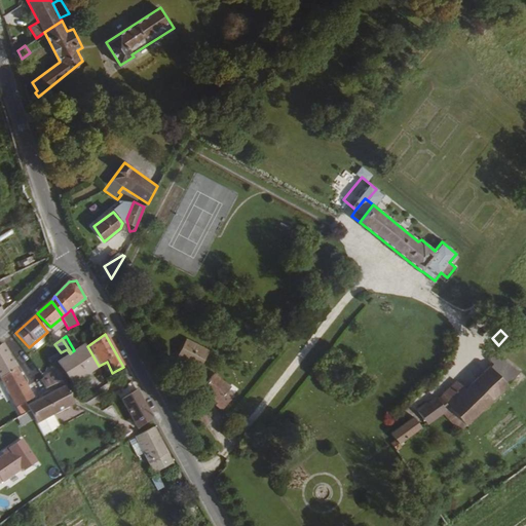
[(208,350),(186,339),(176,355),(197,368),(208,350)]
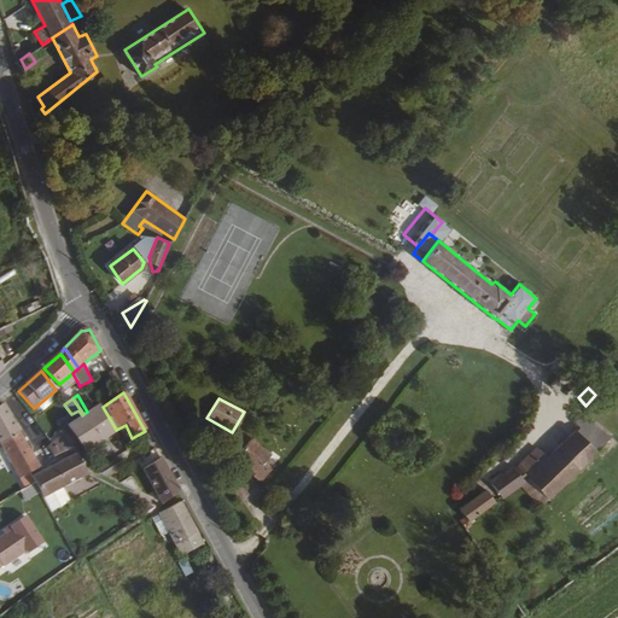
[(3,404),(0,407),(0,444),(0,445),(19,433),(3,404)]
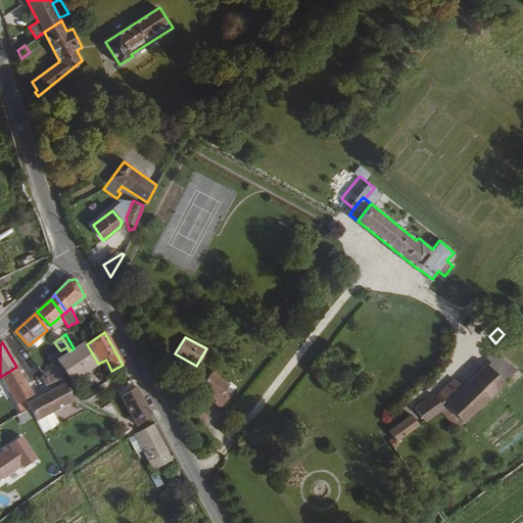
[(69,351),(70,352),(84,374),(97,365),(84,346),(82,343),(79,345),(76,347),(74,348),(70,350),(69,351)]
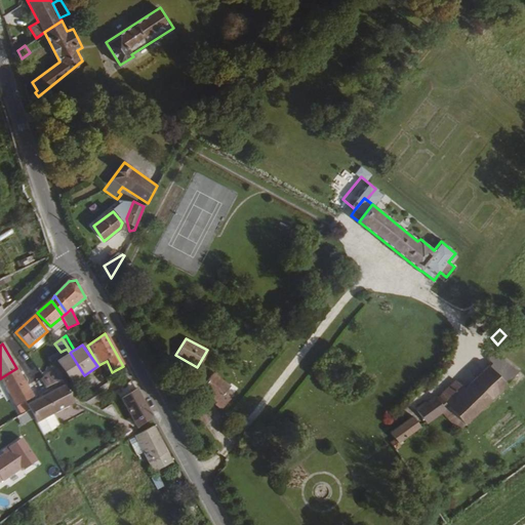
[(67,349),(61,352),(48,359),(53,366),(54,365),(58,362),(71,354),(70,353),(67,349)]
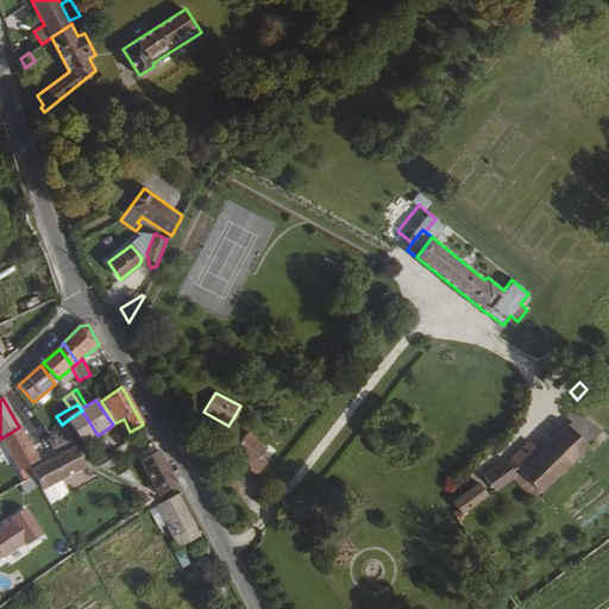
[(563,422),(566,426),(552,438),(537,452),(528,441),(508,459),(510,463),(508,466),(504,462),(483,476),(494,490),(494,491),(510,478),(532,500),(535,496),(603,432),(585,419),(572,409),(565,416),(566,418),(563,422)]
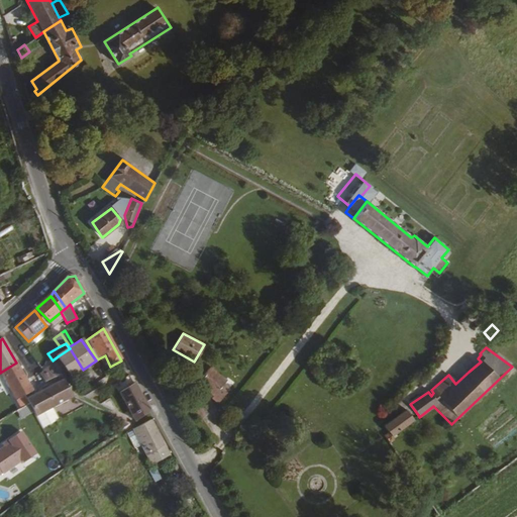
[(83,370),(70,348),(58,356),(71,379),(83,370)]
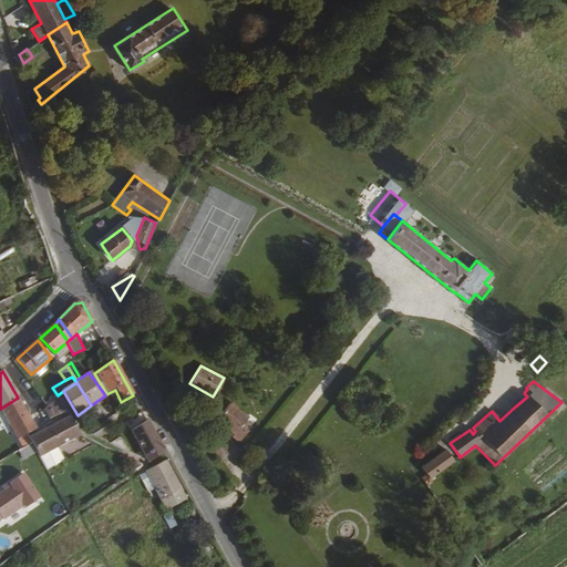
[(121,402),(115,390),(106,394),(113,405),(121,402)]
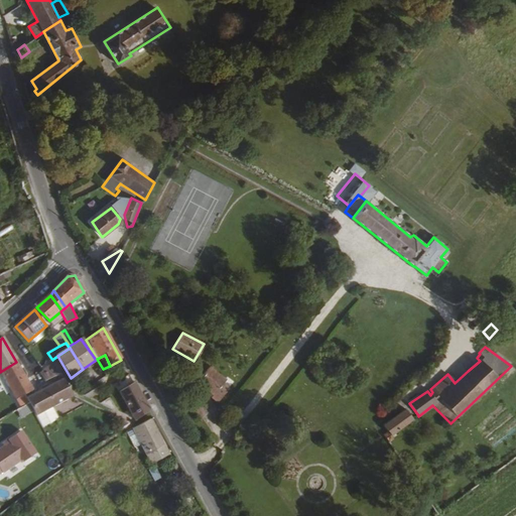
[(24,395),(33,391),(16,362),(0,372),(15,398),(11,401),(16,411),(29,404),(26,398),(24,395)]
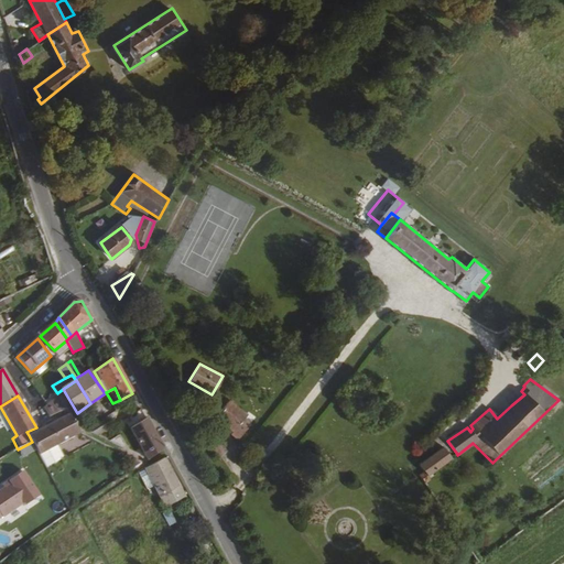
[(29,435),(32,442),(40,454),(79,433),(57,397),(43,407),(50,415),(57,411),(62,418),(53,423),(52,420),(47,422),(47,424),(38,430),(29,435)]
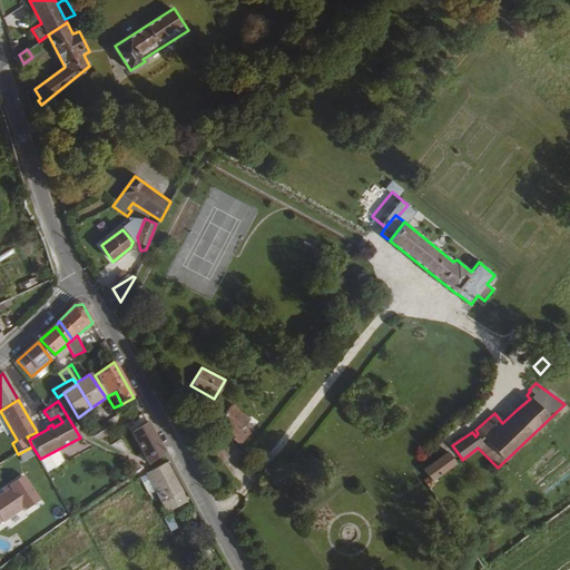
[(494,413),(502,423),(517,410),(509,401),(494,413)]
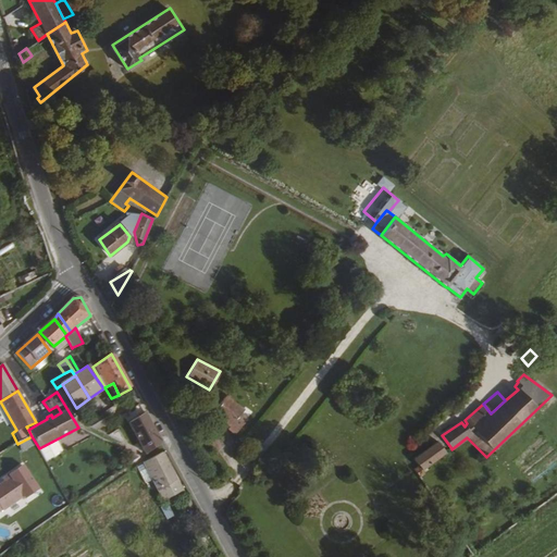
[(229,425),(227,428),(234,434),(246,419),(239,415),(243,410),(225,396),(212,412),(229,425)]
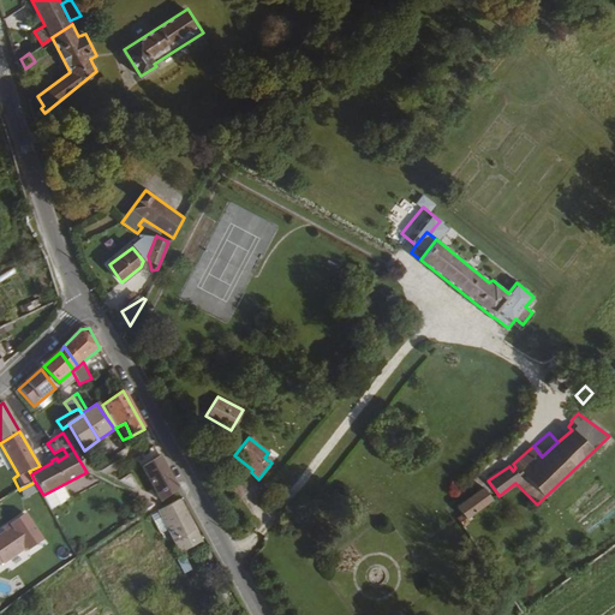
[(121,466),(115,457),(94,469),(107,476),(117,470),(121,466)]
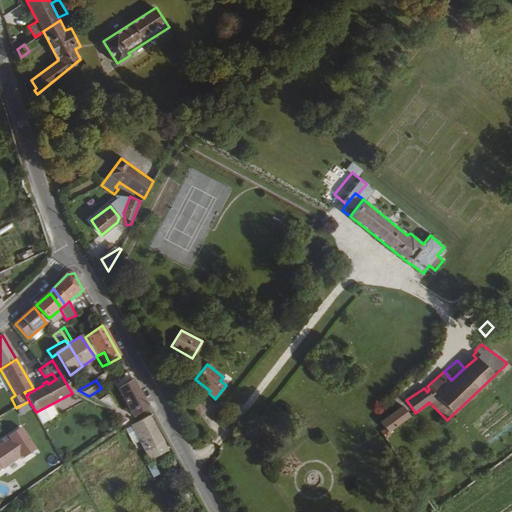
[(148,408),(133,380),(99,401),(134,418),(148,408)]
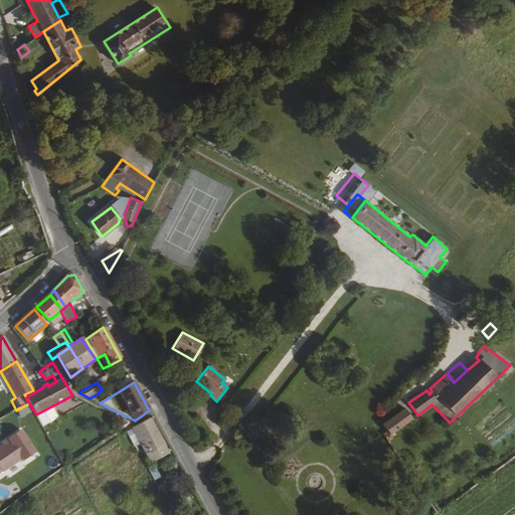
[(404,407),(382,424),(389,435),(389,436),(411,418),(404,407)]
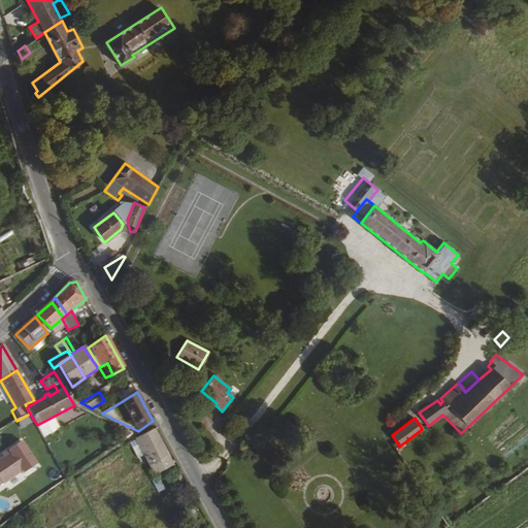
[(172,465),(155,429),(137,438),(155,474),(172,465)]
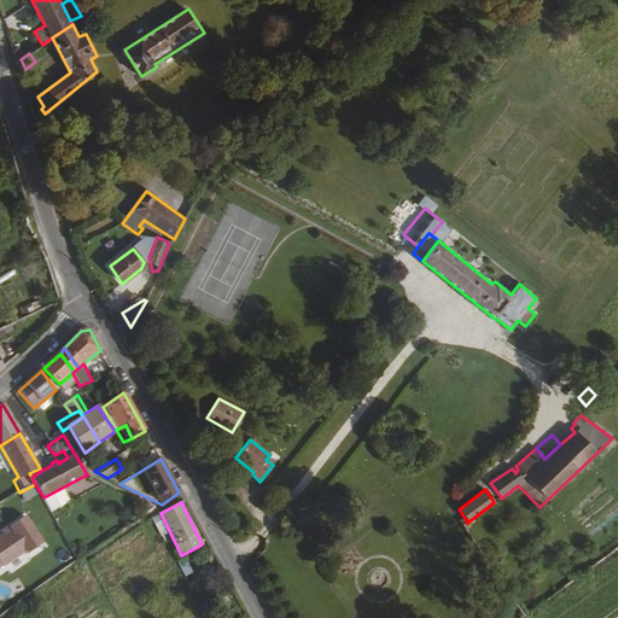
[(155,516),(152,518),(161,535),(169,530),(161,513),(155,516)]
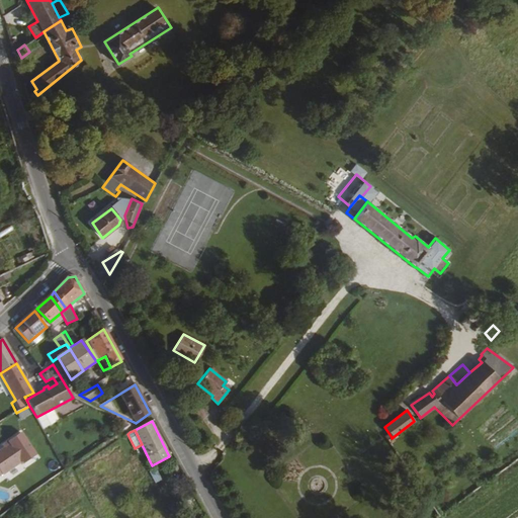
[(24,463),(36,455),(21,432),(10,440),(12,443),(0,450),(0,476),(3,473),(3,475),(23,461),(24,463)]
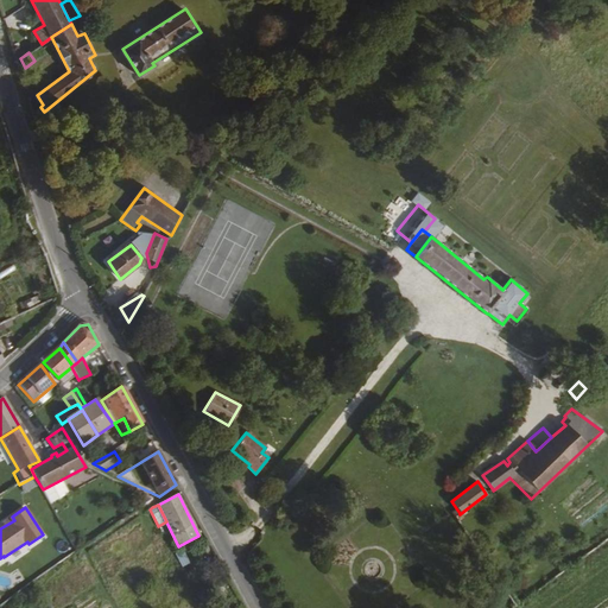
[(183,549),(175,553),(184,567),(191,562),(183,549)]
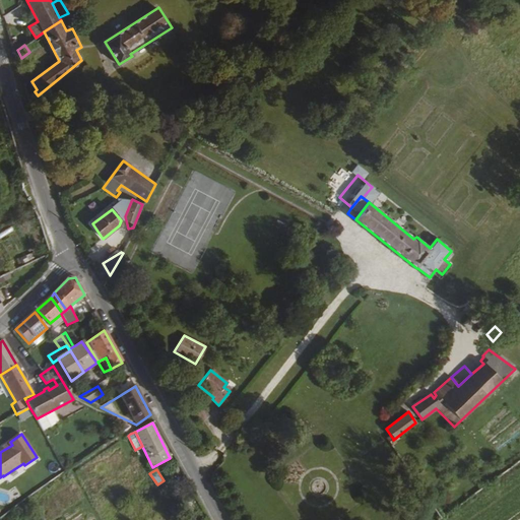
[(150,480),(137,489),(143,500),(156,492),(150,480)]
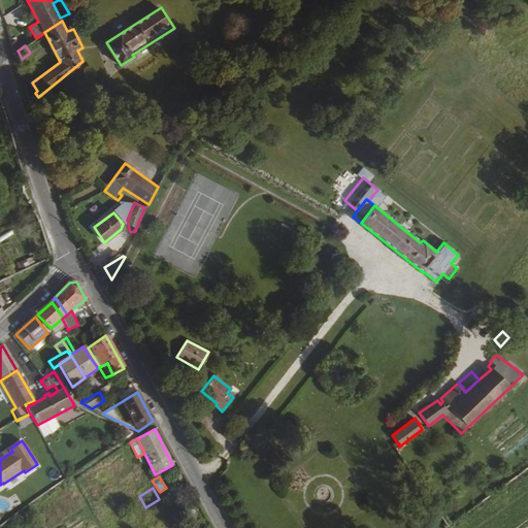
[(434,508),(432,507),(430,506),(426,506),(424,507),(422,508),(421,510),(421,513),(421,516),(421,518),(422,519),(423,521),(425,521),(427,522),(429,522),(430,522),(432,521),(433,520),(434,519),(435,518),(436,516),(436,514),(435,510),(434,508)]
